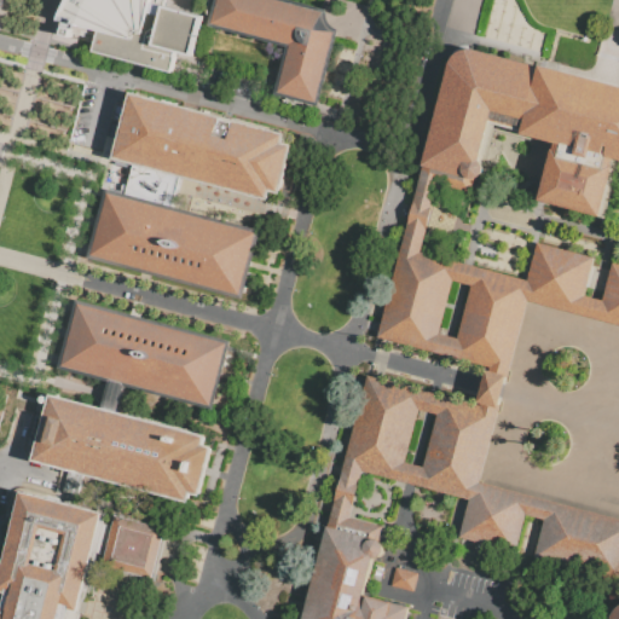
[(154,0),(154,4),(201,16),(191,56),(174,51),(169,73),(91,52),(96,35),(71,30),(69,38),(61,35),(62,28),(58,28),(59,16),(67,0),(154,0)]
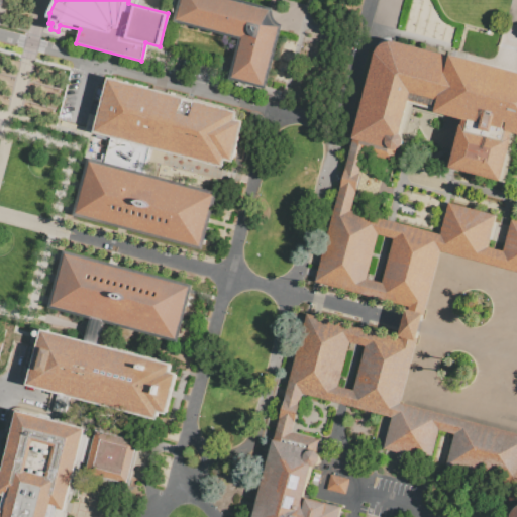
[(174,22),(179,0),(244,0),(272,7),(273,13),(276,20),(282,24),(266,87),(228,78),(237,38),(174,22)]
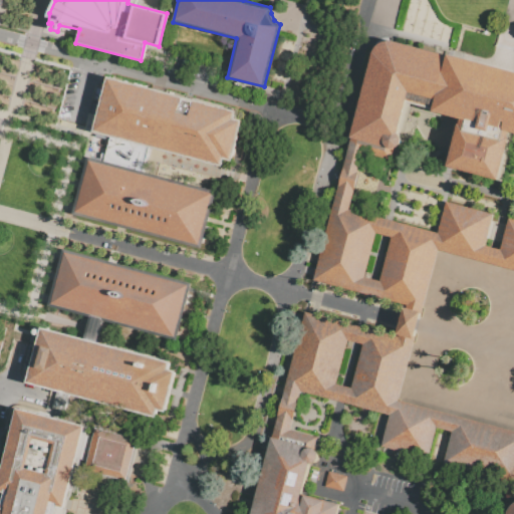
[(392,40),(448,55),(501,69),(513,72),(513,513),(508,513),(510,508),(513,505),(513,480),(442,461),(451,430),(438,426),(430,459),(379,445),(389,413),(327,397),(300,389),(290,426),(317,434),(314,447),(317,451),(318,457),(315,461),(309,463),(302,492),(339,502),(335,513),(250,513),(271,437),(304,308),(397,332),(405,302),(312,278),(350,137),(372,51),(376,45),(384,40),(392,40)]
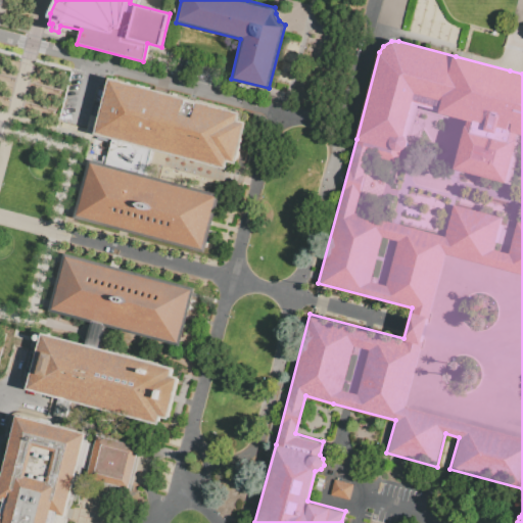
[(111,80),(164,94),(170,95),(245,114),(242,123),(251,125),(245,146),(240,168),(231,164),(229,173),(150,151),(148,159),(145,170),(106,159),(111,141),(96,137),(99,125),(111,80)]
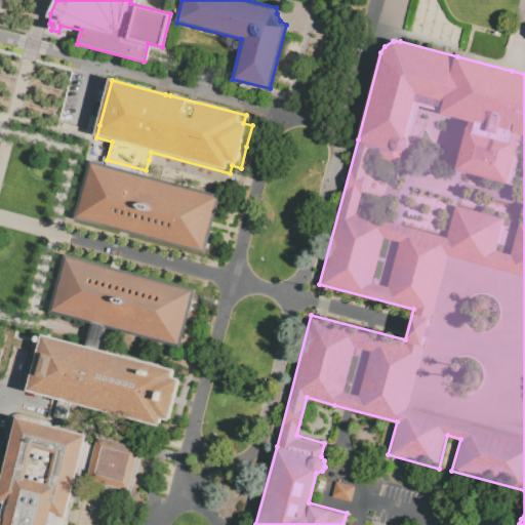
[(92,156),(107,160),(146,170),(225,191),(216,218),(208,249),(122,227),(77,214),(92,156)]
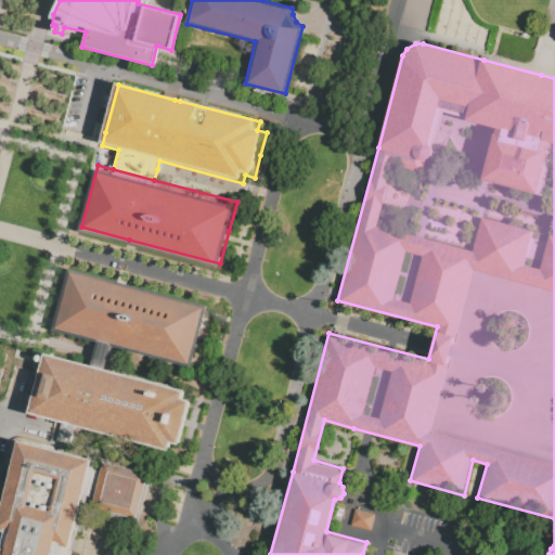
[(68,269),(118,282),(203,305),(186,365),(85,338),(52,330),(68,269)]
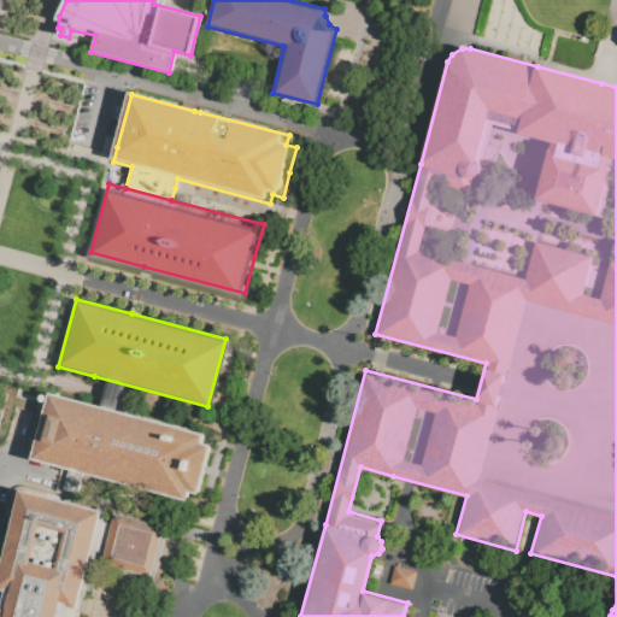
[(45,392),(89,404),(201,433),(199,442),(209,445),(203,468),(195,495),(186,493),(183,501),(86,475),(27,459),(45,392)]
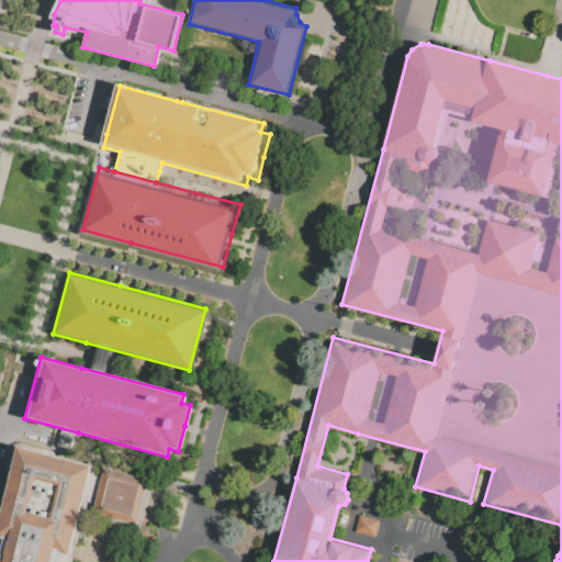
[(1,538),(24,450),(99,469),(80,539),(78,546),(75,561),(66,559),(65,561),(0,561),(0,555),(6,558),(10,541),(1,538)]
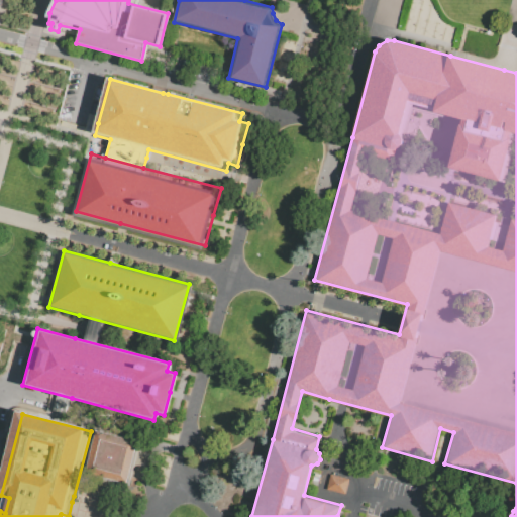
[(87,476),(98,434),(139,444),(129,487),(112,483),(104,481),(87,476)]
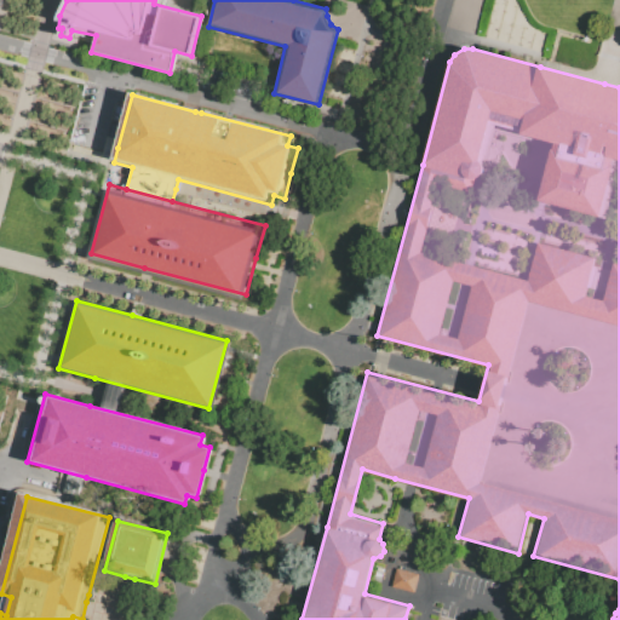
[(419,569),(414,587),(392,581),(399,563),(419,569)]
